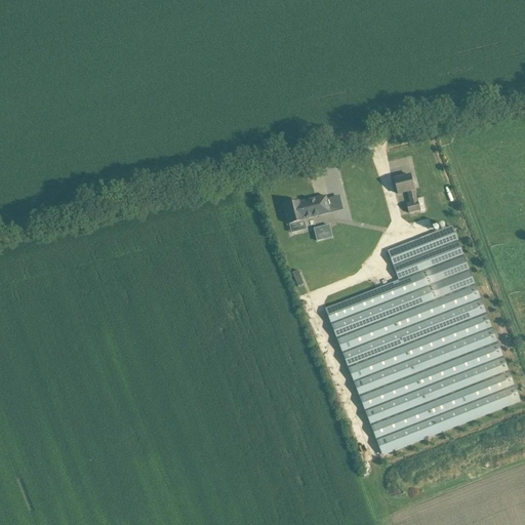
[(394,179),(398,195),(408,193),(410,203),(406,204),(409,213),(419,210),(411,175),(394,179)]
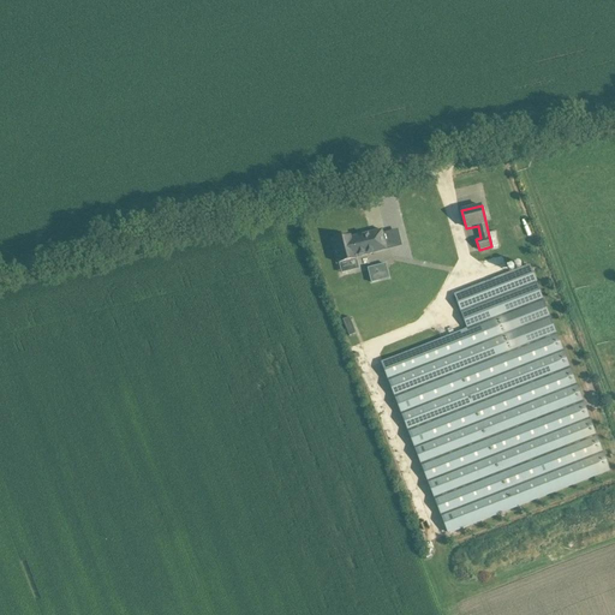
[(387,250),(382,231),(351,238),(351,237),(347,237),(347,234),(338,237),(338,239),(334,240),(340,263),(357,260),(357,258),(387,250)]
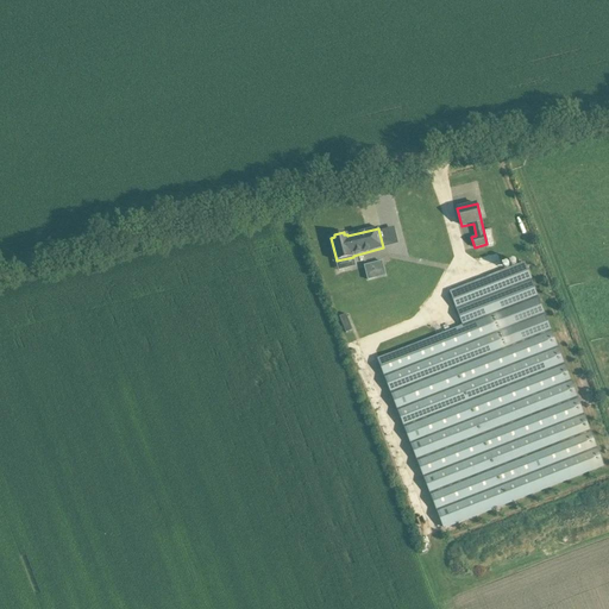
[(382,262),(364,267),(368,282),(385,277),(382,262)]
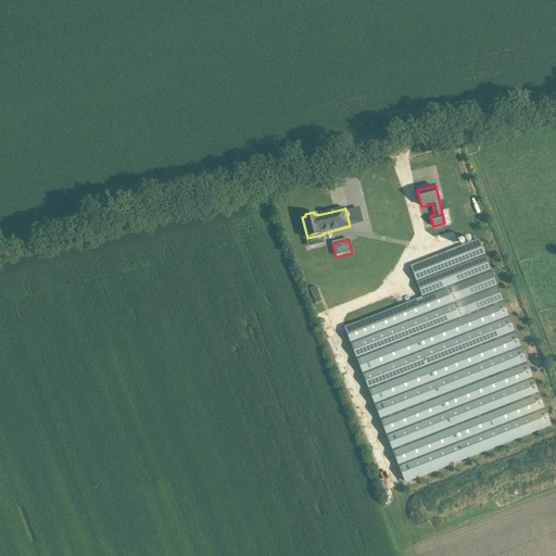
[(552,426),(479,240),(402,270),(414,302),(346,328),(406,482),(552,426)]
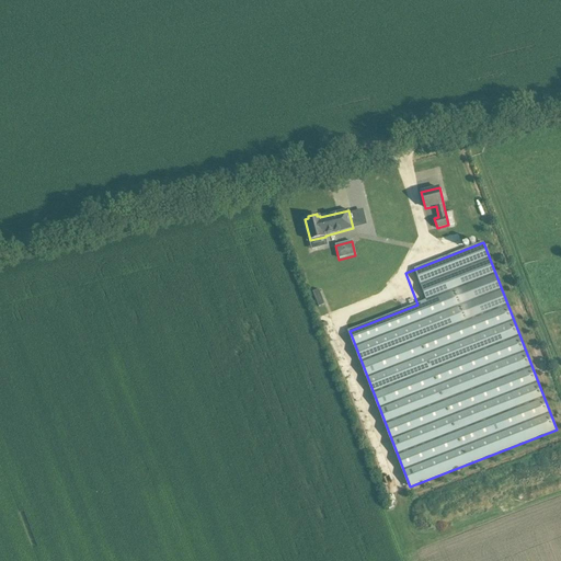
[(319,289),(312,293),(319,307),(324,305),(319,289)]
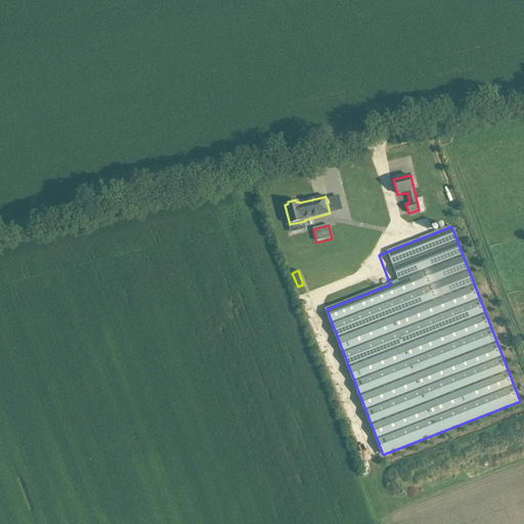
All buildings are outlined.
